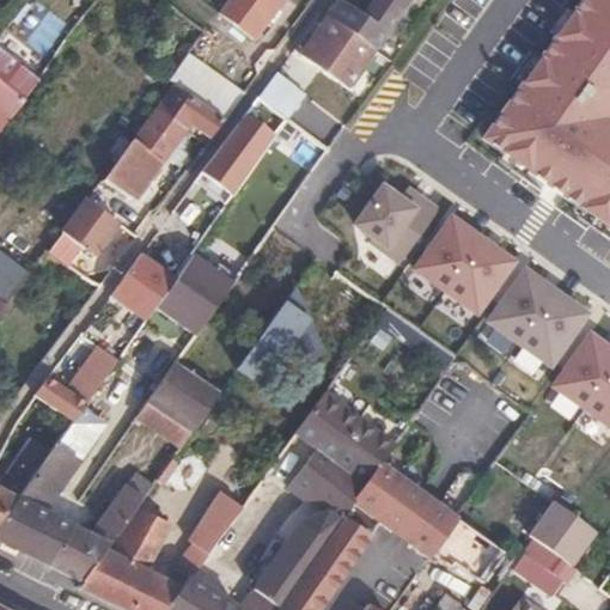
[(243,0),(230,20),(252,37),(278,0),(243,0)]
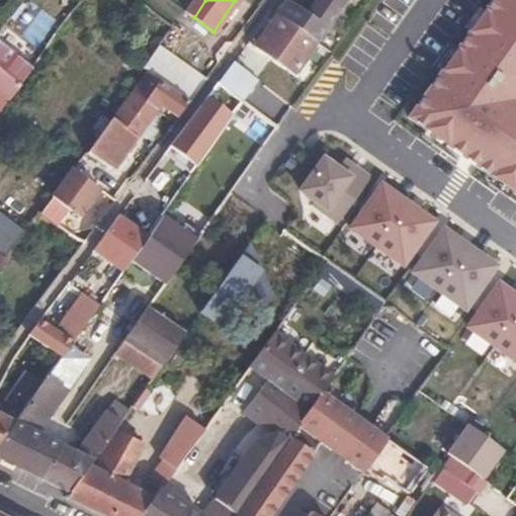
[(277,13),(317,41),(339,11),(347,0),(319,0),(309,13),(291,0),(287,0),(277,13)]
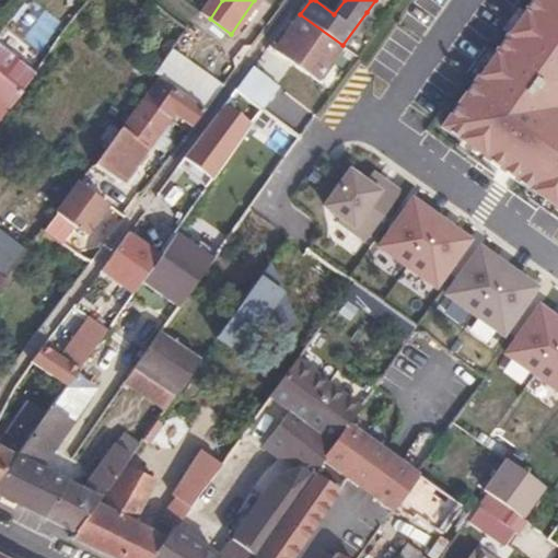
[(511,0),(433,112),(428,119),(557,206),(557,0),(511,0)]
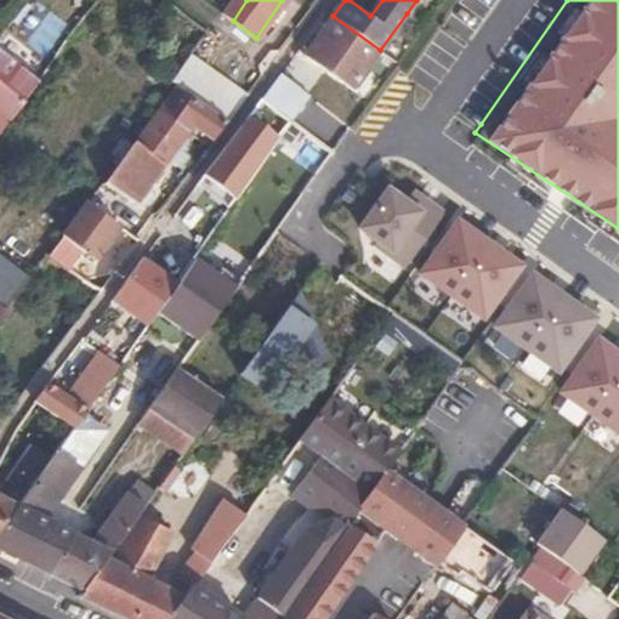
[(407,13),(380,50),(386,55),(413,18),(407,13)]
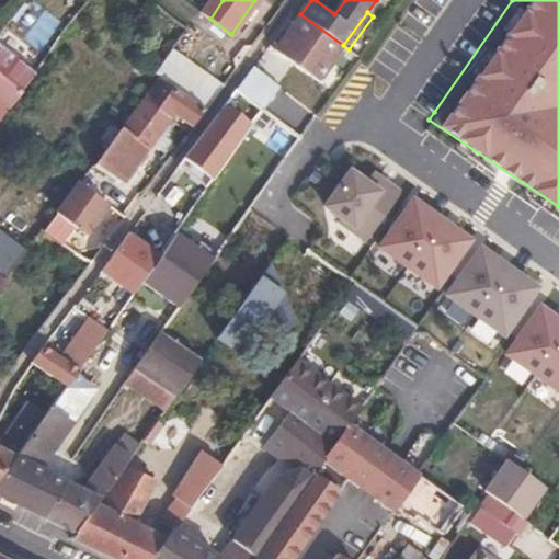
[(300,14),(276,48),(320,78),(343,45),(300,14)]
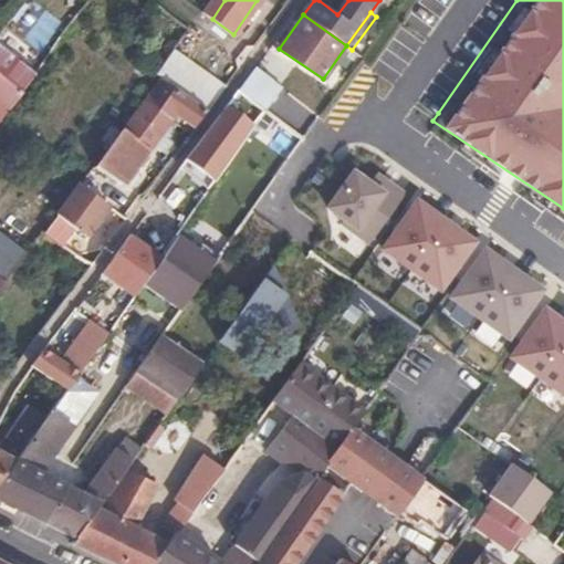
[(0,40),(0,94),(14,105),(40,71),(0,40)]
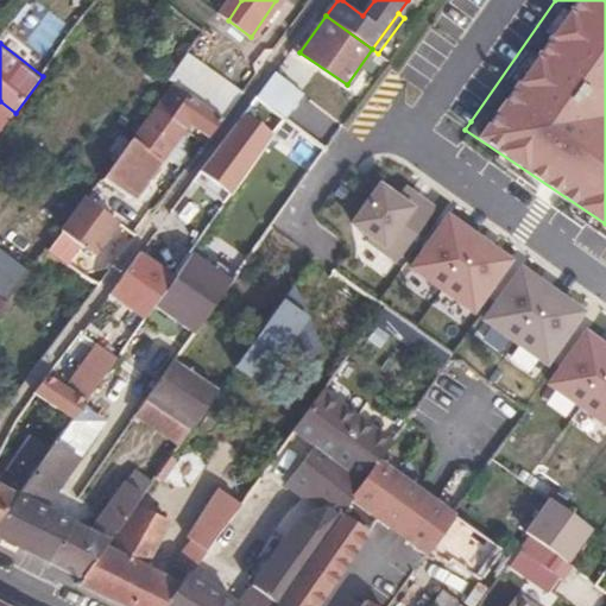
[(352,89),(378,54),(372,49),(347,84),(352,89)]
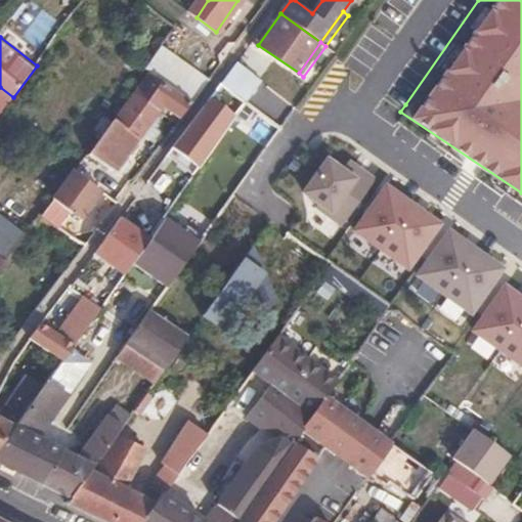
[(145,69),(147,71),(189,100),(206,79),(162,47),(145,69)]
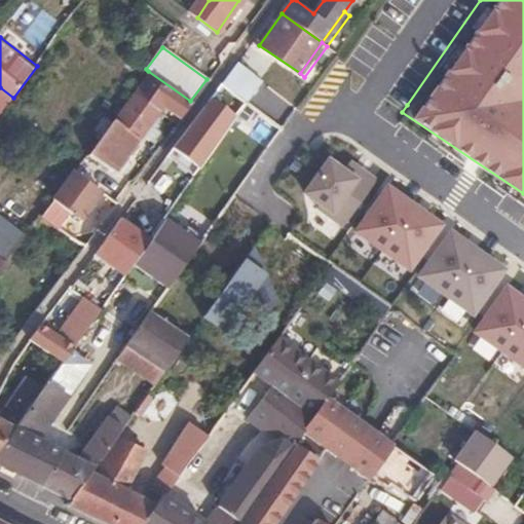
[(221,79),(235,90),(252,69),(236,59),(221,79)]
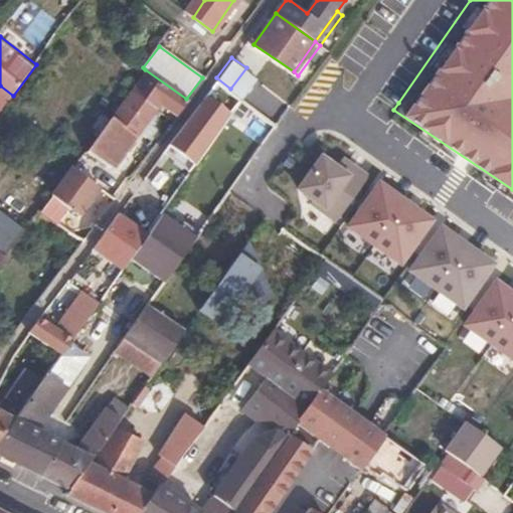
[(230,89),(240,96),(246,100),(248,98),(262,79),(246,67),(230,89)]
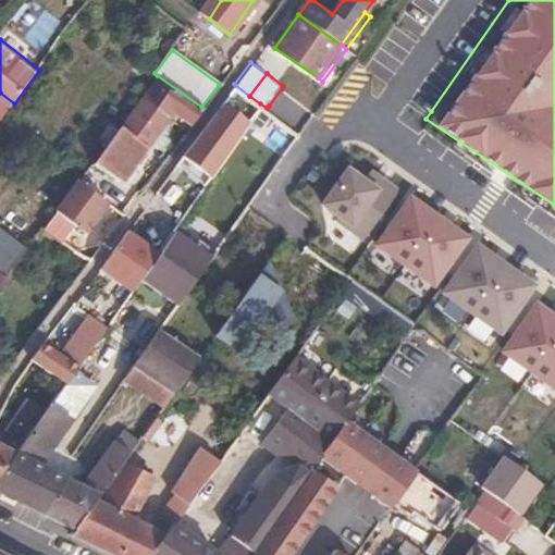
[(201,107),(157,75),(138,101),(165,122),(173,111),(192,122),(201,107)]
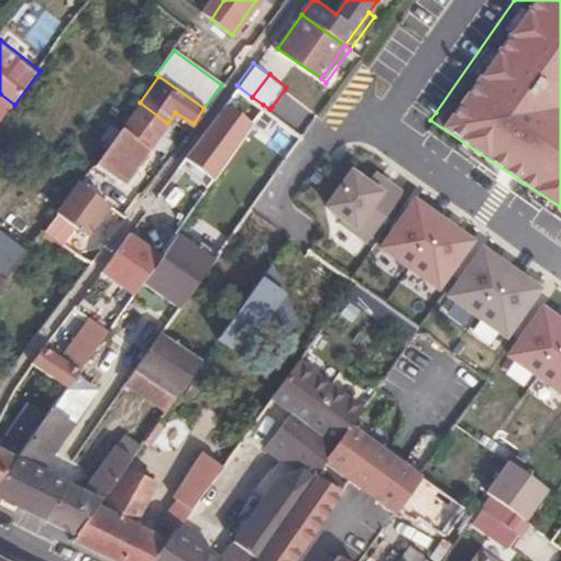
[(256,114),(263,105),(252,97),(237,85),(229,94),(256,114)]
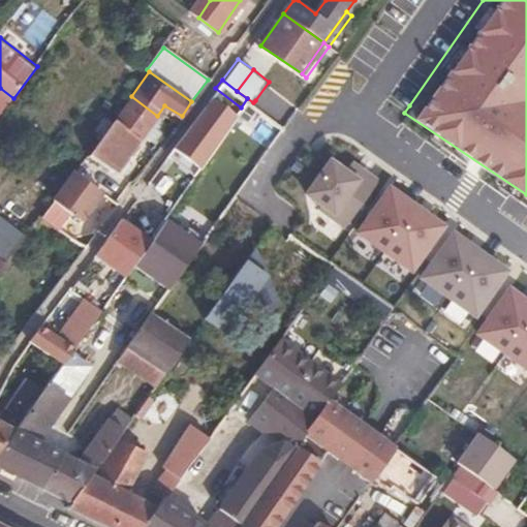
[(274,96),(269,82),(255,100),(265,107),(274,96)]
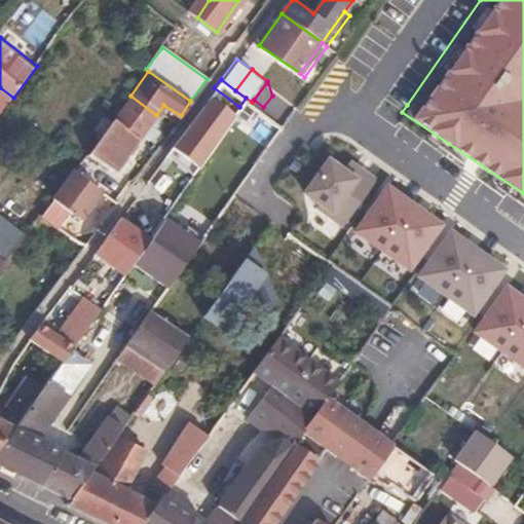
[(156,115),(131,96),(88,155),(115,174),(156,115)]
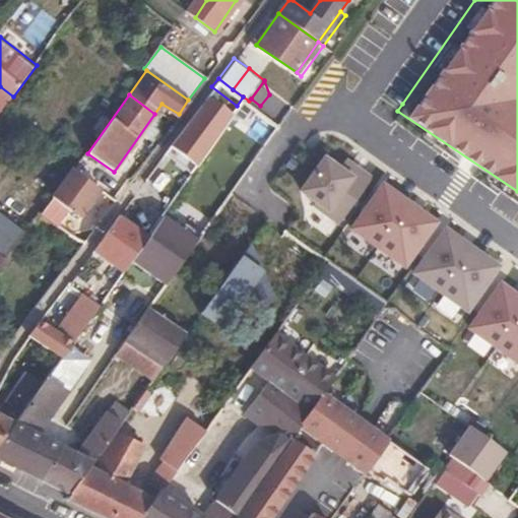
[(214,114),(193,155),(207,164),(230,122),(214,114)]
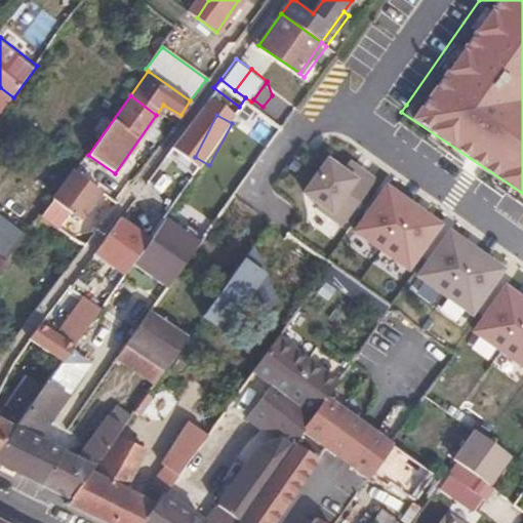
[(343,159),(321,146),(293,183),(337,214),(369,166),(348,153),(343,159)]
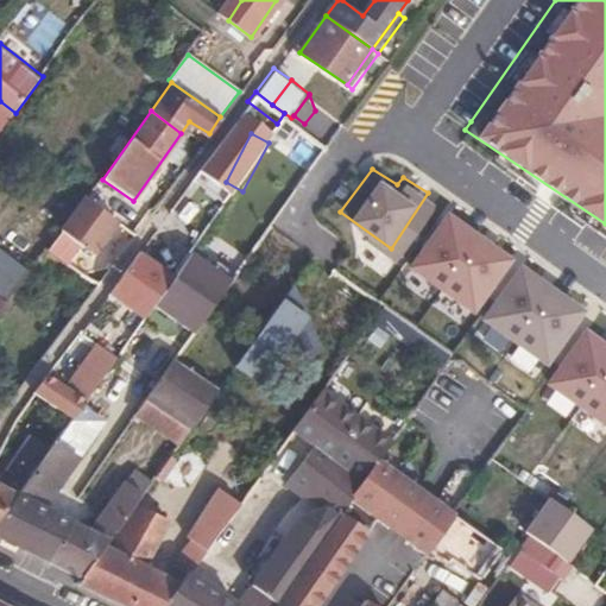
[(120,222),(84,197),(61,231),(73,240),(96,256),(120,222)]
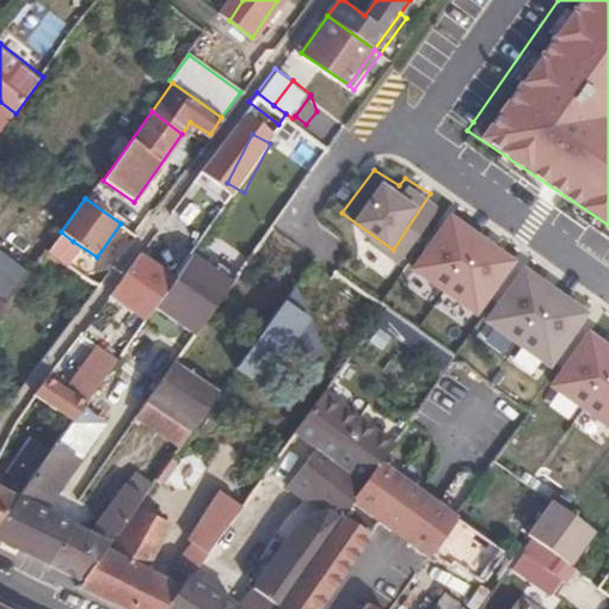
[(471,305),(510,248),(446,202),(406,254),(471,305)]
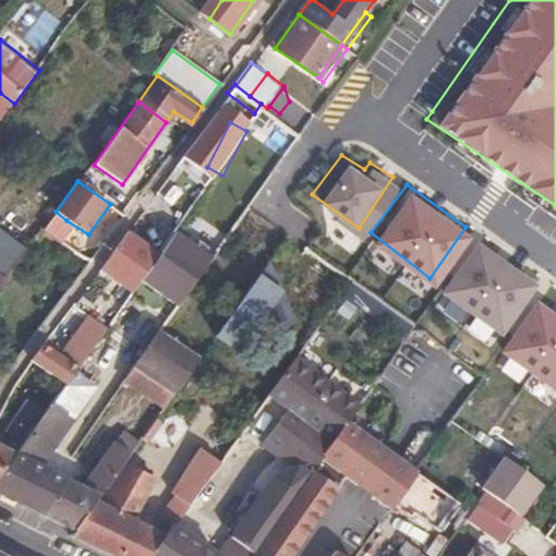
[(56,212),(50,219),(61,227),(67,220),(56,212)]
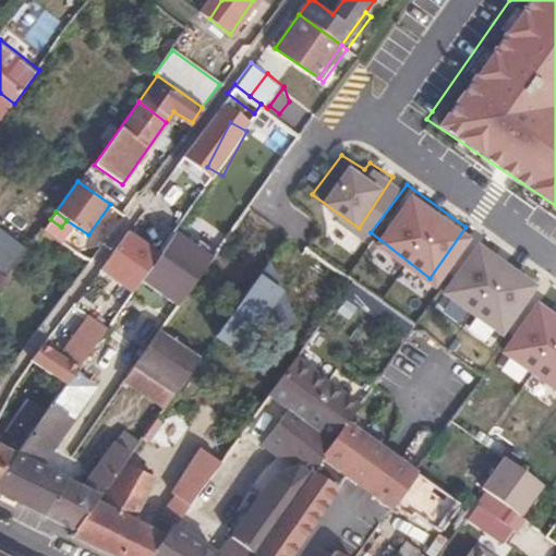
[(61,227),(50,219),(43,229),(88,263),(96,252),(61,227)]
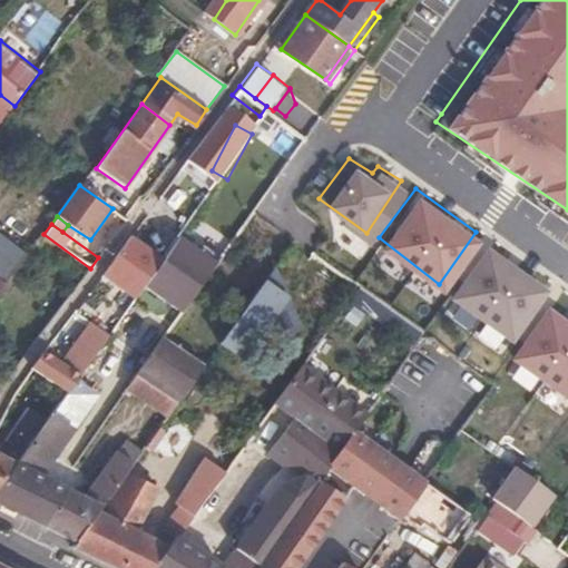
[(541,283),(481,240),(446,290),(508,330),(541,283)]
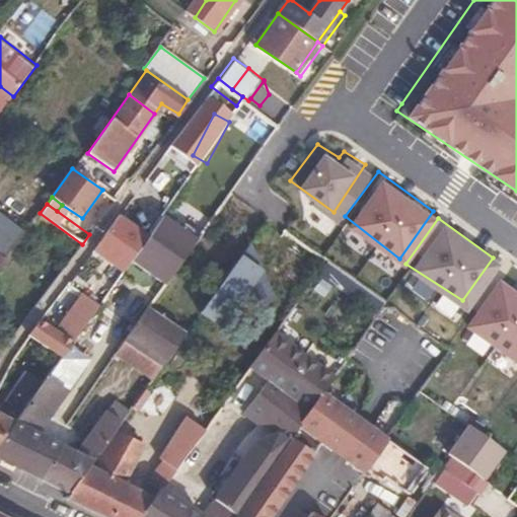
[(182,259),(149,234),(127,268),(160,291),(182,259)]
